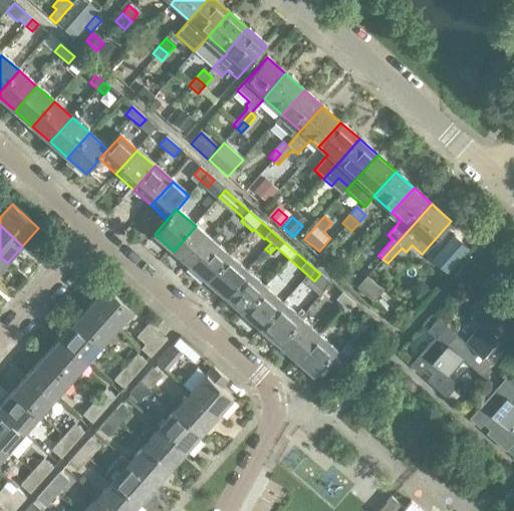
[(191,265),(220,233),(219,233),(212,241),(196,226),(174,251),(191,265)]
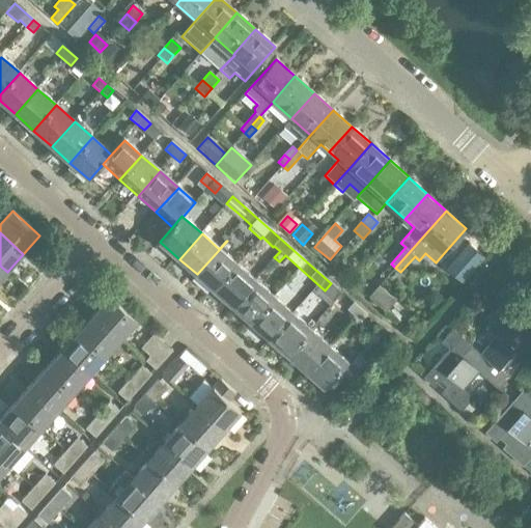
[(238,266),(226,255),(230,244),(227,241),(197,274),(216,290),(238,266)]
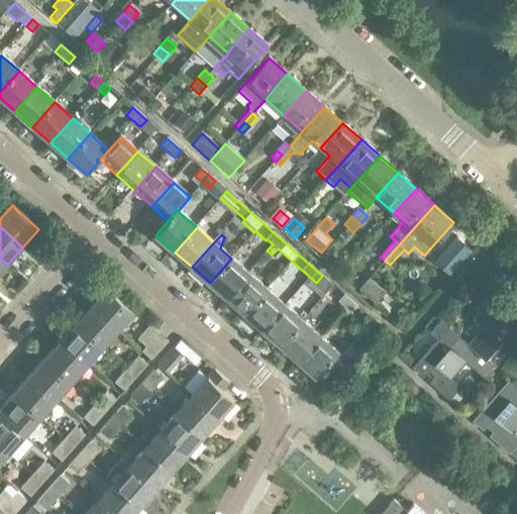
[(455,237),(434,262),(449,276),(472,251),(455,237)]
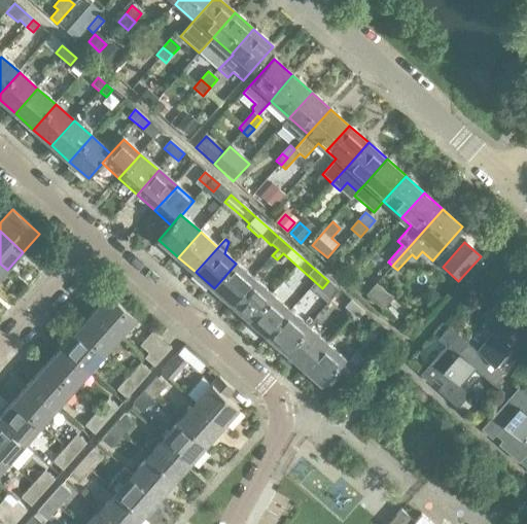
[(232,305),(254,279),(236,264),(214,288),(214,289),(232,305)]
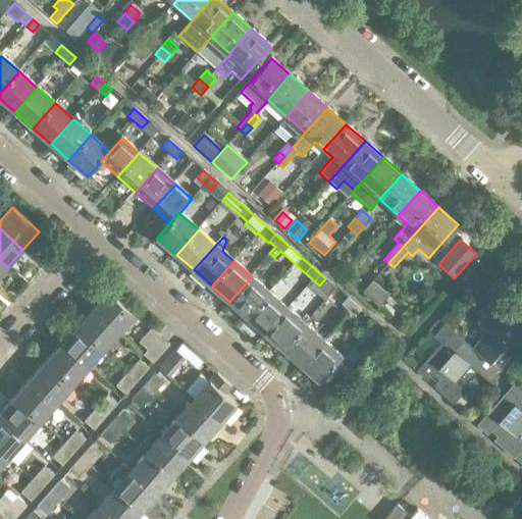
[(248,317),(269,293),(252,276),(229,302),(230,302),(248,317)]
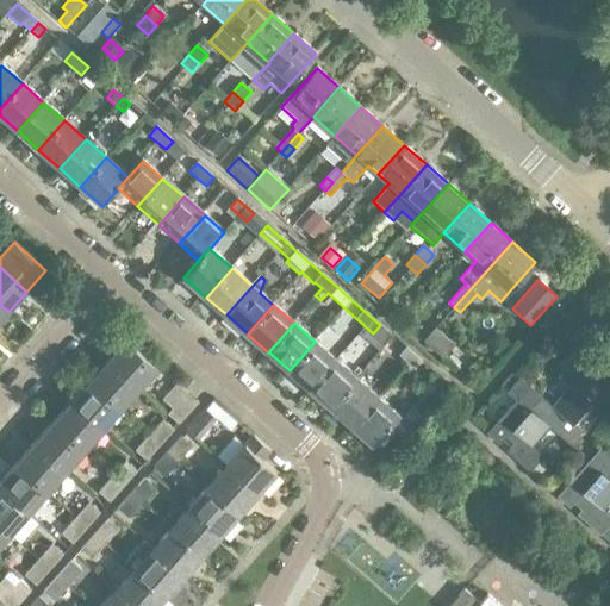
[(423,342),(443,358),(454,347),(435,329),(423,342)]
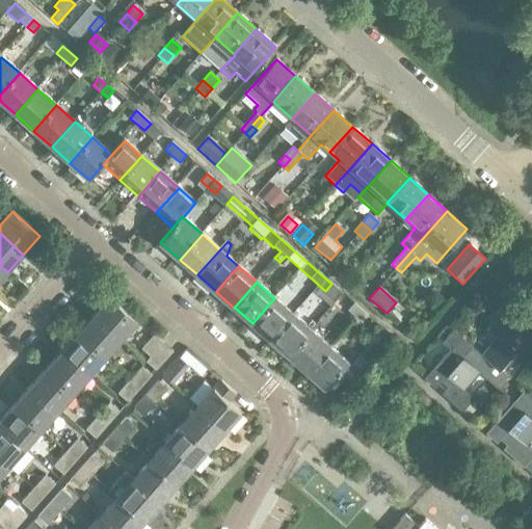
[(111,298),(95,317),(122,341),(138,322),(111,298)]
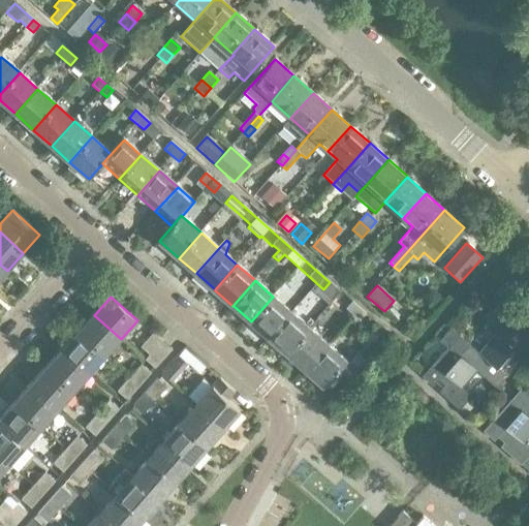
[(270,338),(291,313),(273,297),(251,321),(251,322),(270,338)]
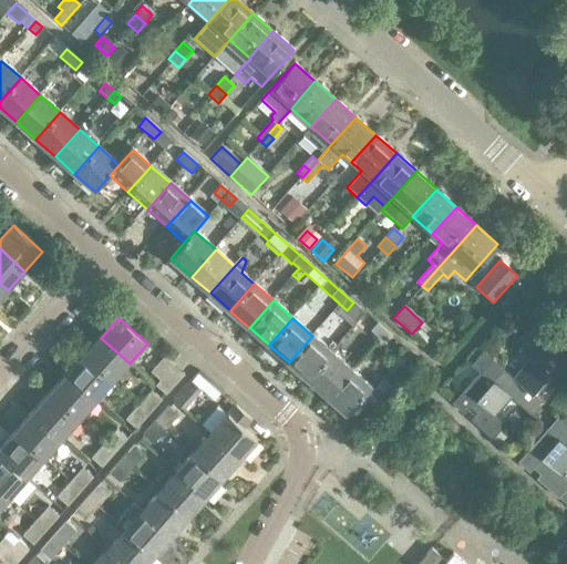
[(392,338),(378,324),(371,331),(385,345),(392,338)]
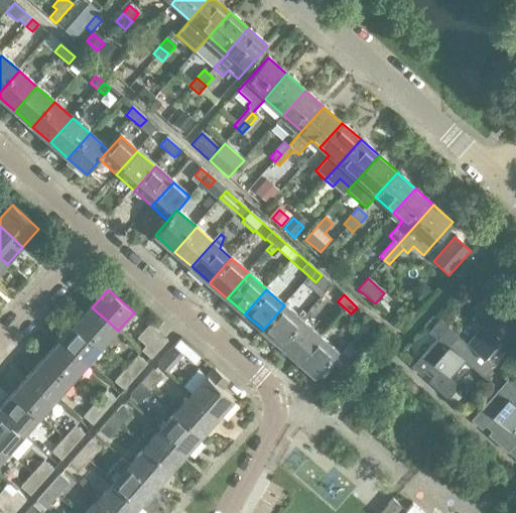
[(280,346),(302,321),(284,305),(263,330),(280,346)]
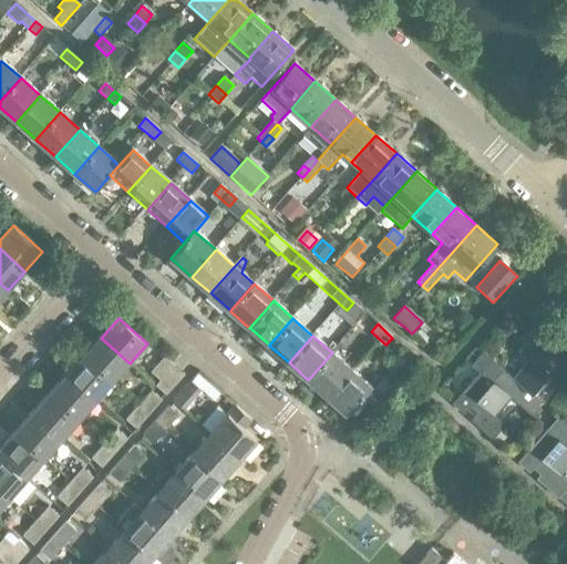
[(566,377),(566,370),(529,337),(517,350),(528,360),(512,379),(502,370),(491,382),(505,395),(516,383),(529,396),(519,408),(531,418),(566,377)]
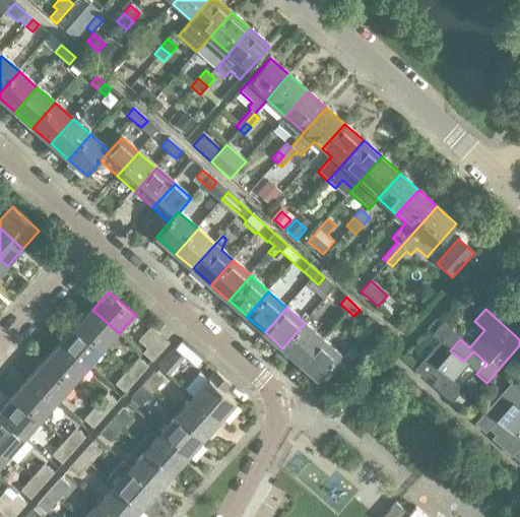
[(119,333),(92,310),(76,327),(103,350),(119,333)]
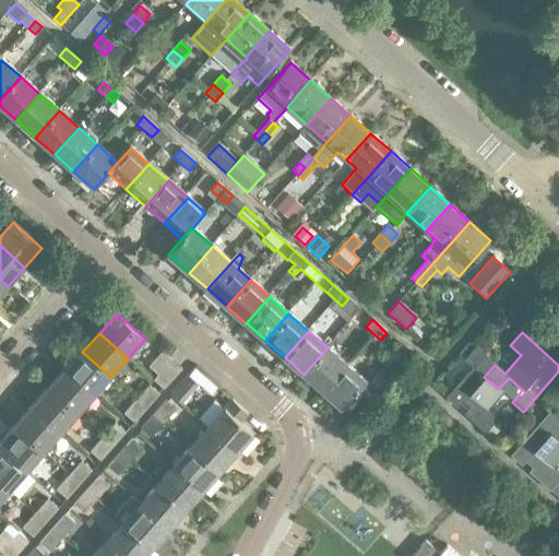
[(323,391),(347,365),(328,347),(304,375),(323,391)]
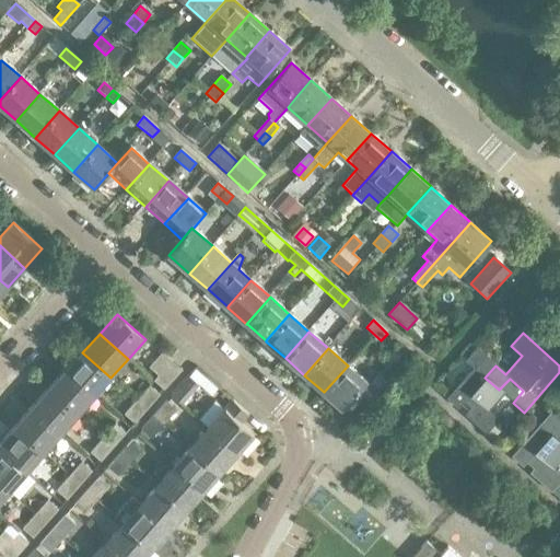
[(474,368),(445,399),(485,434),(498,420),(487,410),(502,393),(513,403),(523,391),(510,379),(499,390),(485,378),(496,366),(477,349),(466,361),(474,368)]
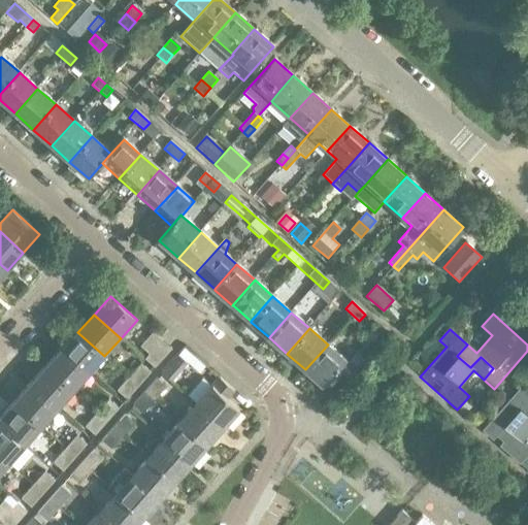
[(104,356),(77,332),(61,351),(88,374),(104,356)]
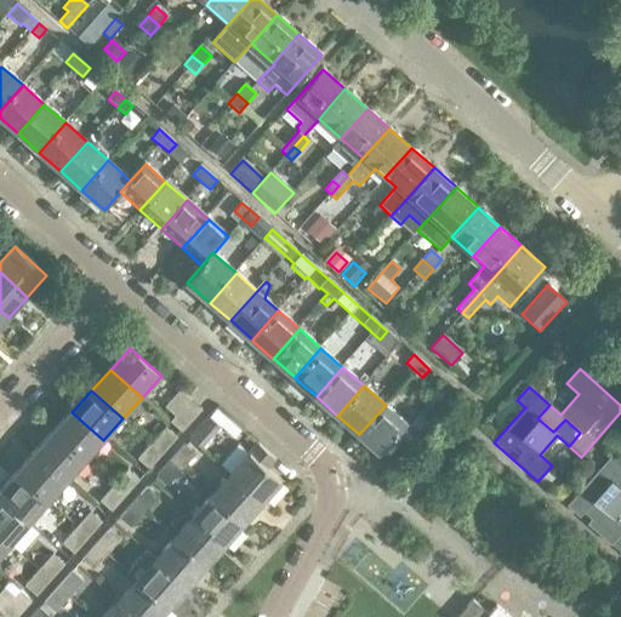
[(189,400),(180,392),(165,407),(176,417),(189,400)]
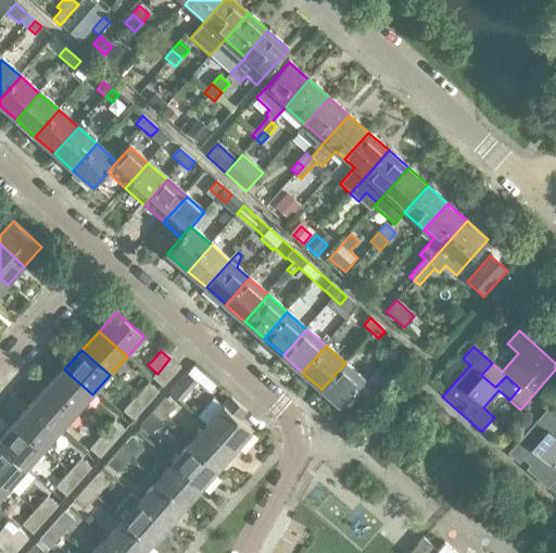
[(163,388),(180,368),(169,359),(158,374),(152,378),(163,388)]
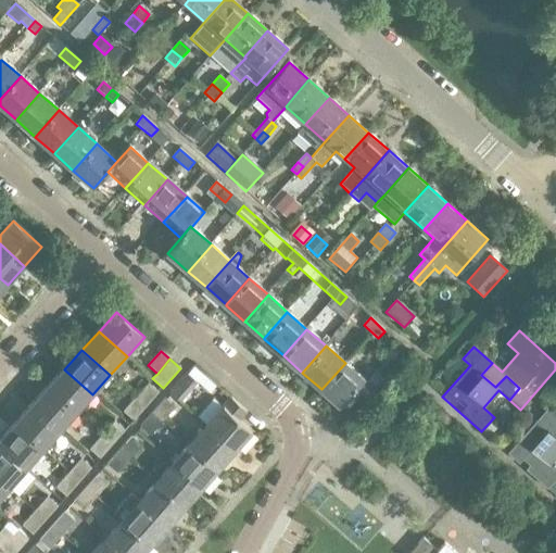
[(345,363),(321,389),(341,406),(365,380),(345,363)]
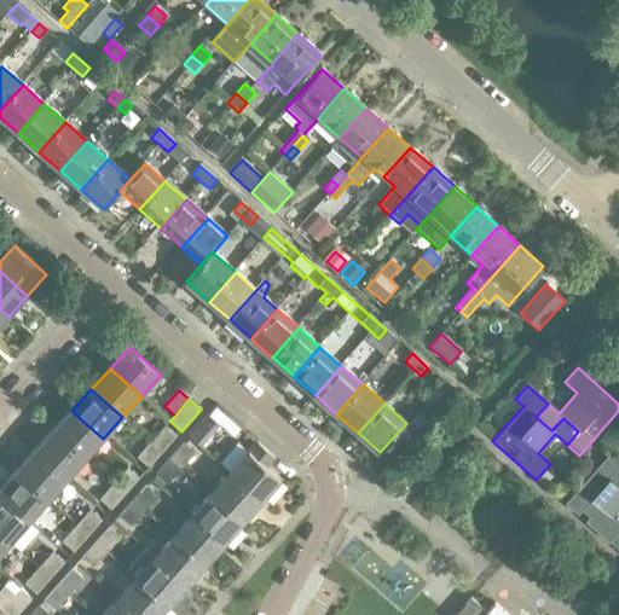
[(421,406),(409,419),(420,429),(432,416),(421,406)]
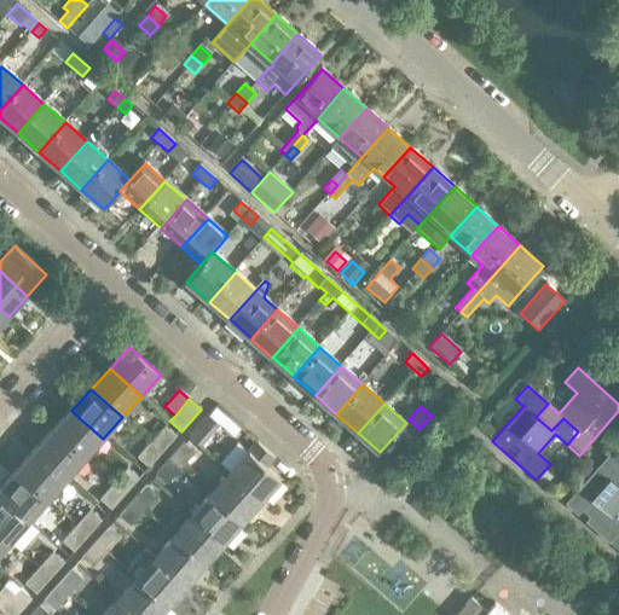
[(103,439),(71,411),(53,431),(85,459),(103,439)]
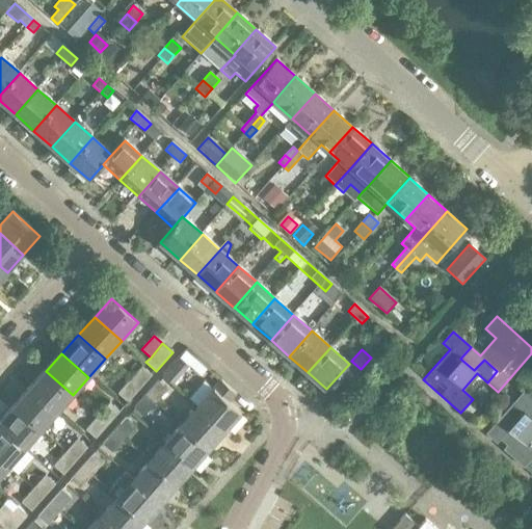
[(173,386),(189,366),(179,358),(162,376),(173,386)]
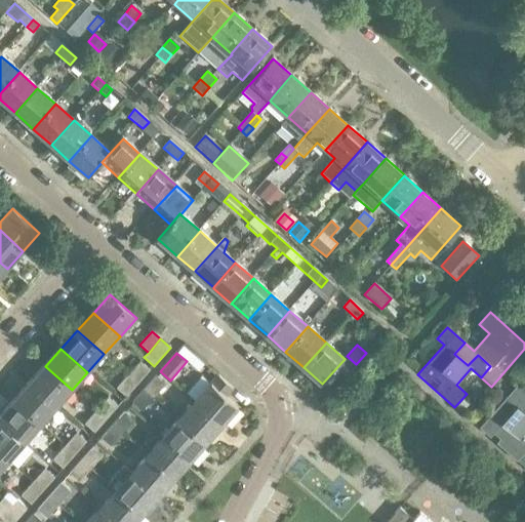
[(138,384),(150,370),(139,362),(128,375),(138,384)]
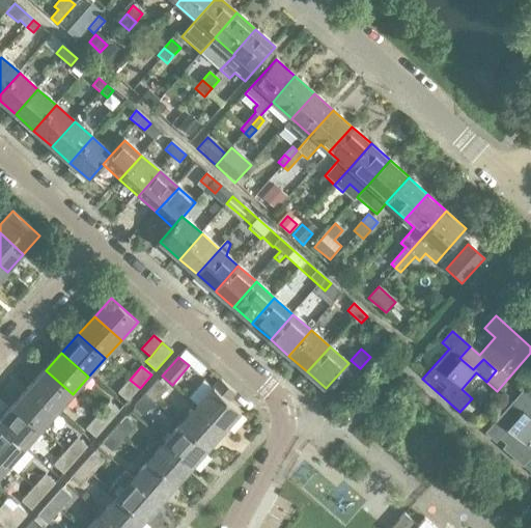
[(73,394),(46,370),(29,389),(56,413),(73,394)]
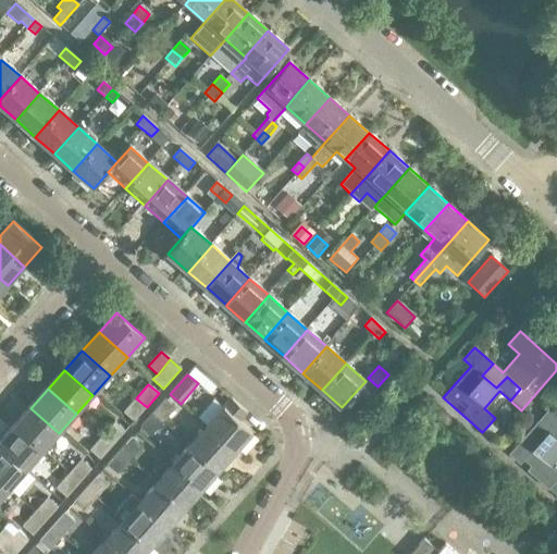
[(134,421),(147,407),(136,398),(123,413),(134,421)]
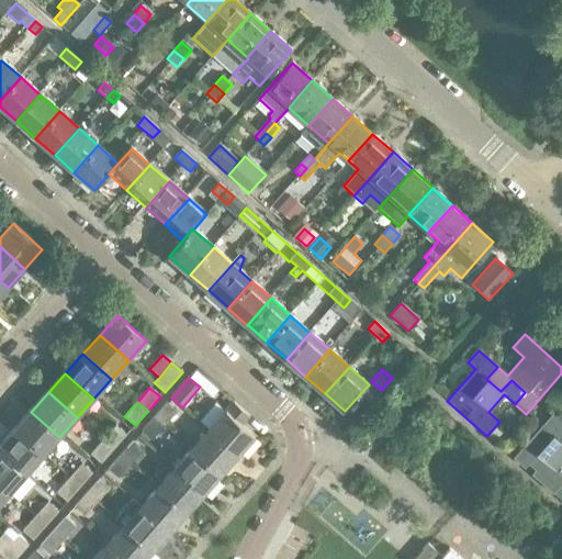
[(154,417),(164,427),(178,412),(167,402),(154,417)]
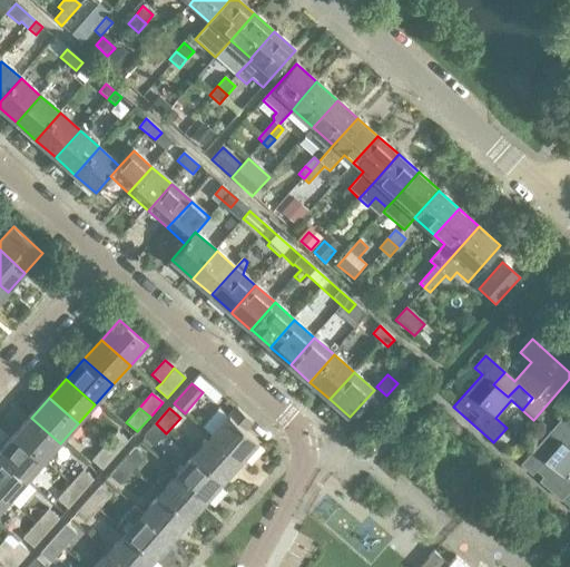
[(236,409),(212,437),(241,463),(258,443),(245,431),(253,423),(236,409)]
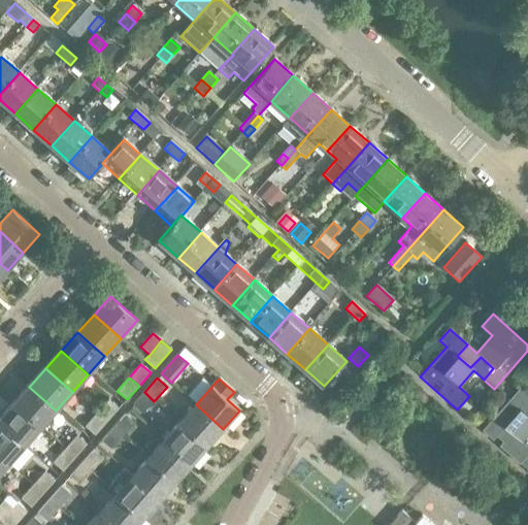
[(56,411),(29,387),(13,404),(40,428),(56,411)]
